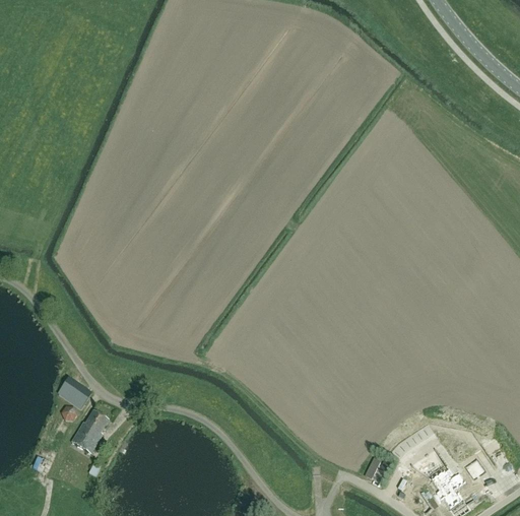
[(90,392),(73,378),(72,377),(67,373),(57,385),(62,390),(59,393),(70,403),(72,400),(80,406),(90,392)]
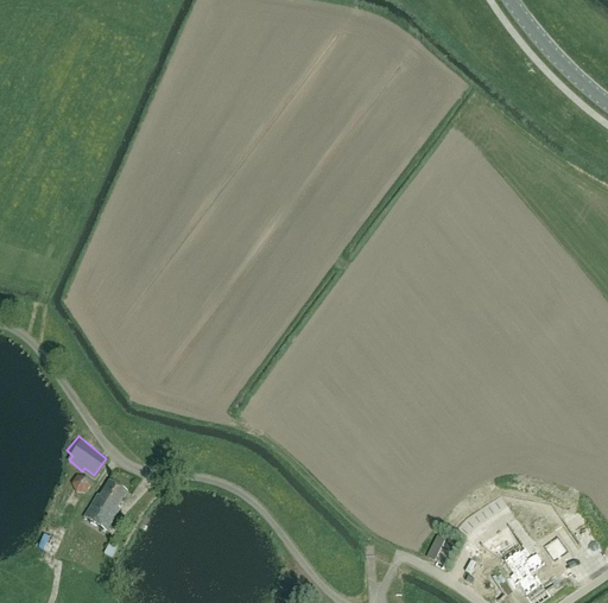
[(76,489),(87,489),(92,482),(88,473),(77,471),(73,480),(76,489)]
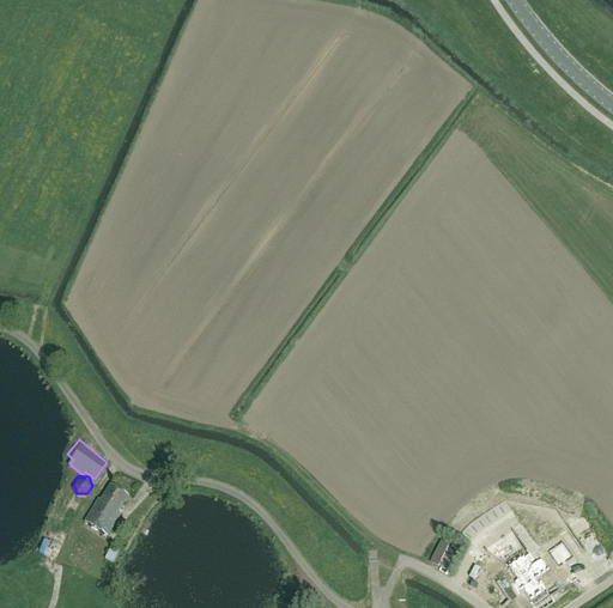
[(121,510),(119,509),(127,493),(110,482),(101,498),(98,496),(84,520),(107,533),(121,510)]
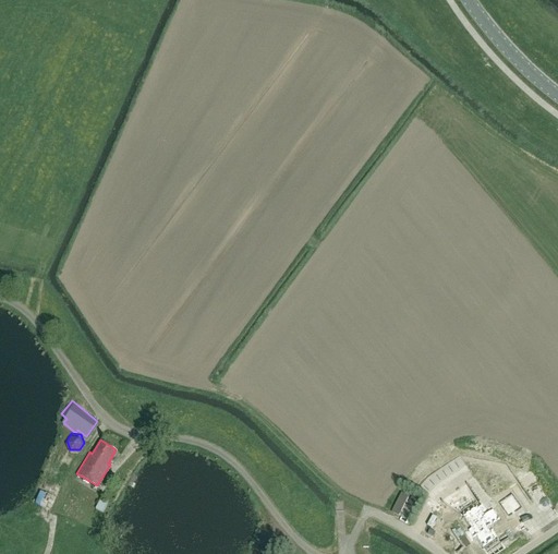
[(399,513),(408,494),(400,490),(391,509),(399,513)]
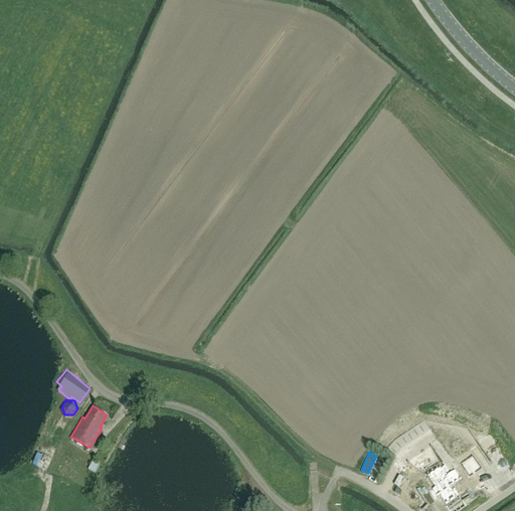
[(382,466),(386,458),(380,455),(376,463),(382,466)]
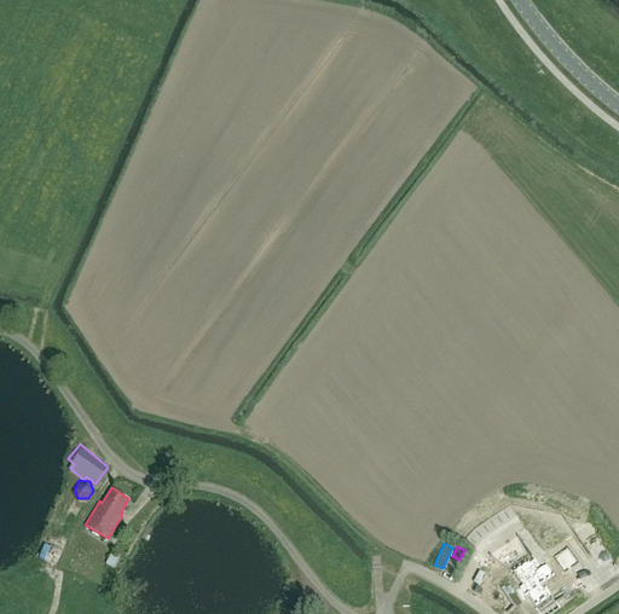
[(106,561),(113,565),(117,554),(111,550),(106,561)]
